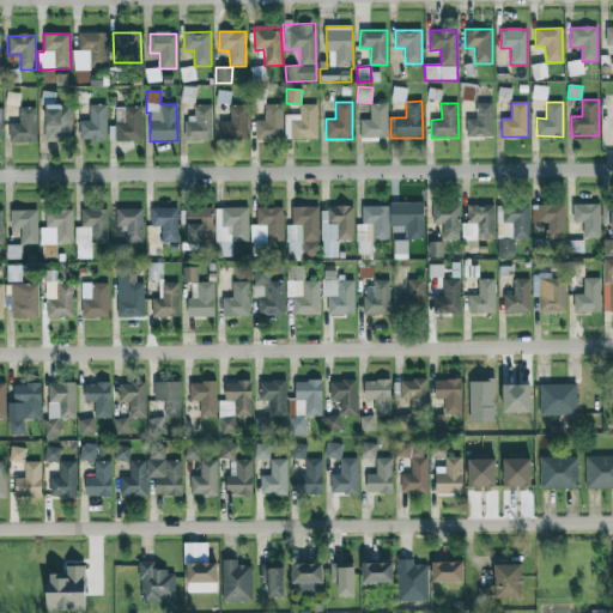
[(467,138),(493,137),(492,103),(477,103),(477,119),(466,119),(467,138)]
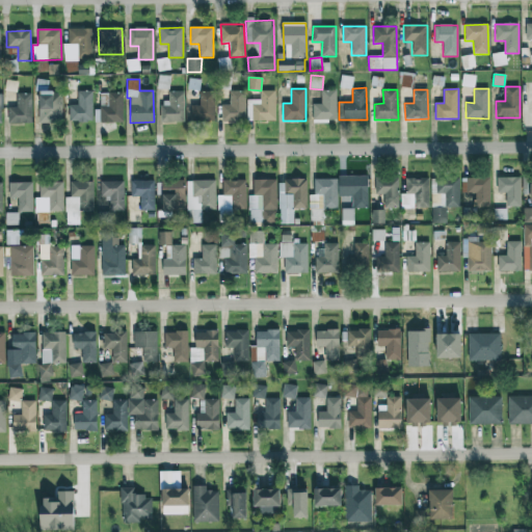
[(91,90),(78,91),(78,105),(69,105),(70,122),(92,122),(91,90)]
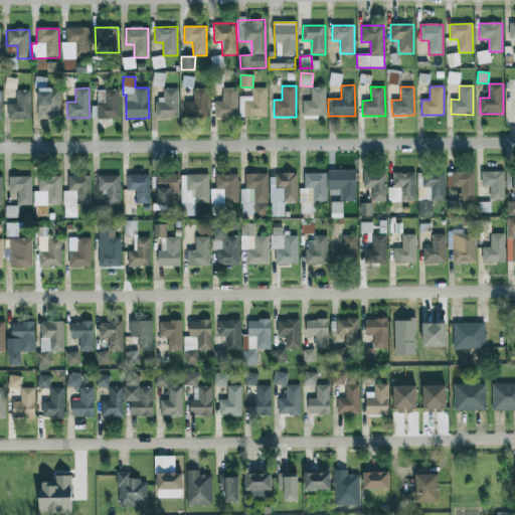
[(236,88),(222,88),(222,102),(214,102),(214,118),(237,117),(236,88)]
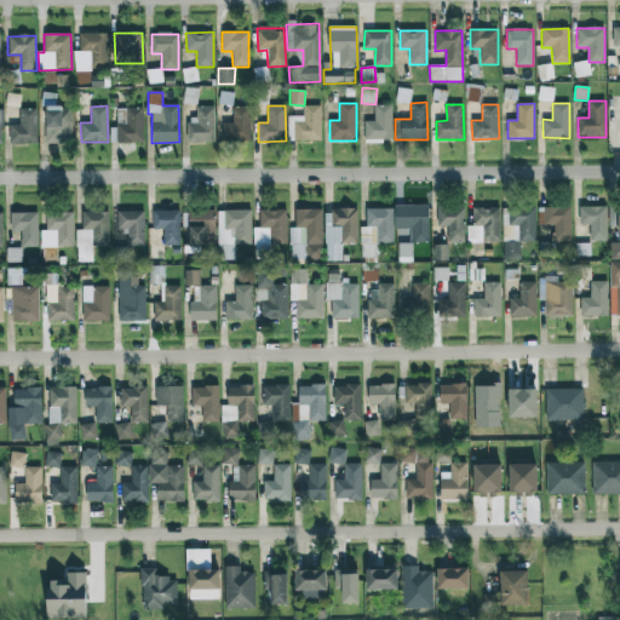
[(321,141),(320,105),(303,107),(304,116),(288,116),(288,141),(321,141)]
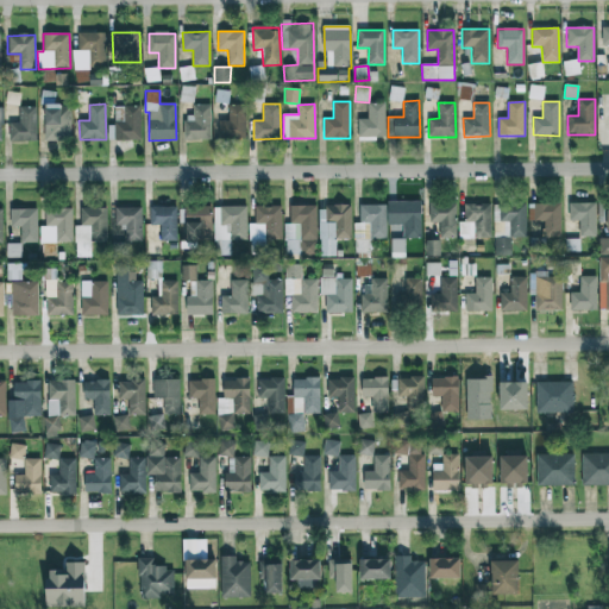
[(358,119),(358,138),(385,137),(384,104),(368,104),(368,119),(358,119)]
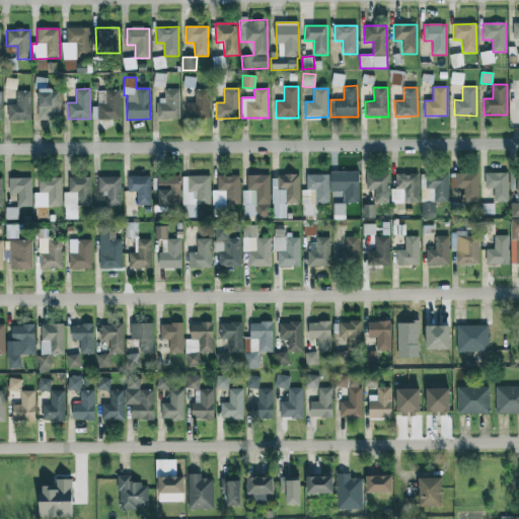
[(38,90),(39,121),(61,120),(60,89),(38,90)]
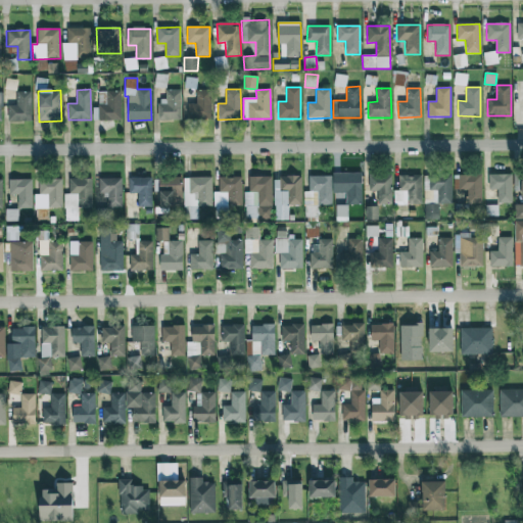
[(181,90),(165,90),(165,101),(157,101),(157,120),(181,120),(181,90)]
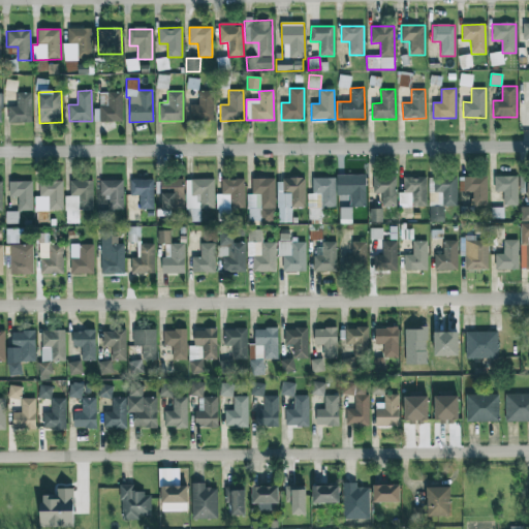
[(213,91),(198,91),(198,105),(190,105),(190,121),(213,121),(213,91)]
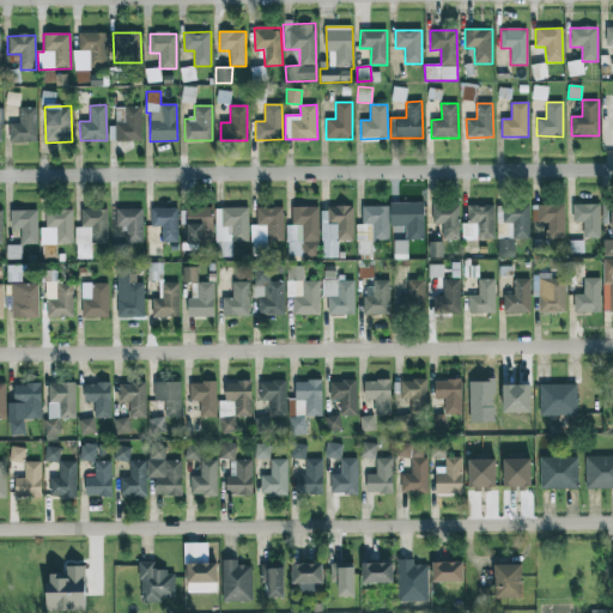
[(141,107),(115,108),(115,126),(109,126),(109,141),(141,141),(141,107)]
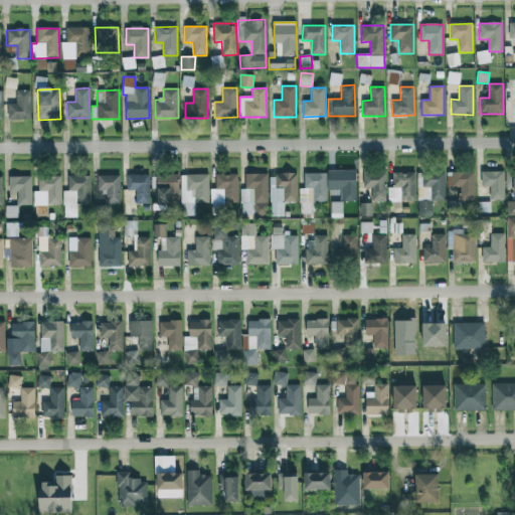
[(30,91),(16,91),(16,104),(8,104),(7,120),(30,120),(30,91)]
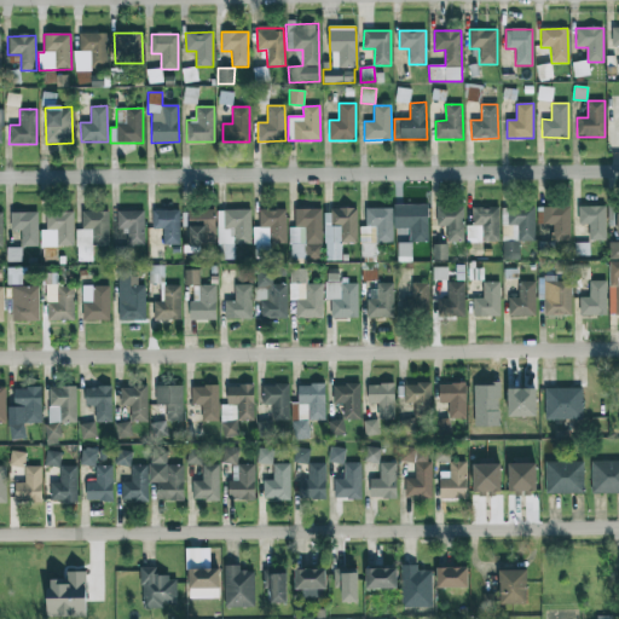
[(605,206),(578,207),(578,225),(589,224),(589,241),(606,241),(605,206)]
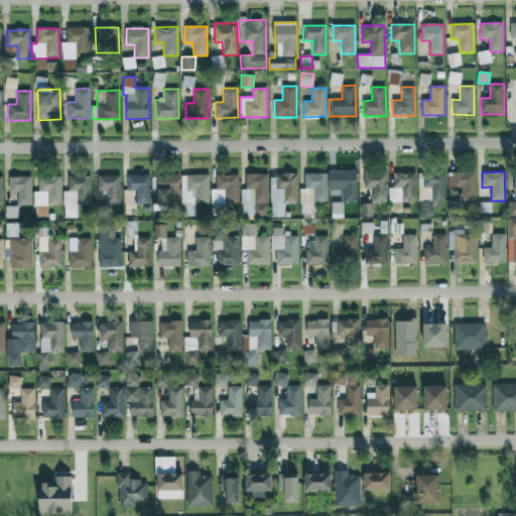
[(329,172),(329,188),(344,188),(343,202),(356,202),(357,173),(329,172)]
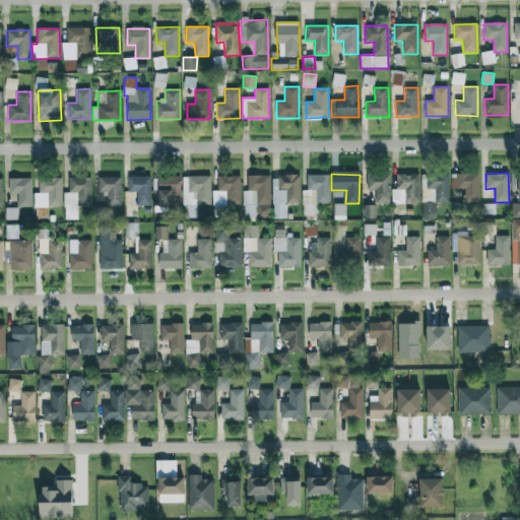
[(419,175),(397,174),(396,189),(392,189),(391,203),(418,204),(419,175)]
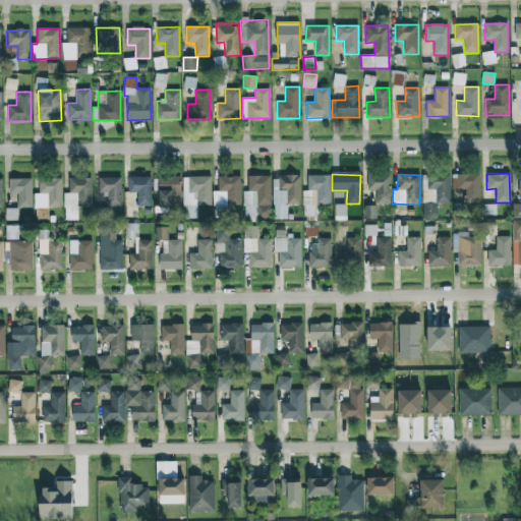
[(479,203),(479,174),(457,174),(457,189),(465,188),(465,204),(479,203)]
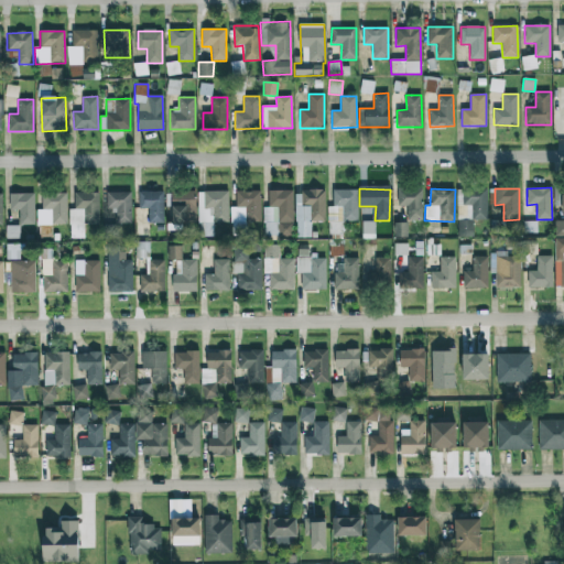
[(357,190),(333,191),(333,207),(327,207),(327,221),(358,221),(357,190)]
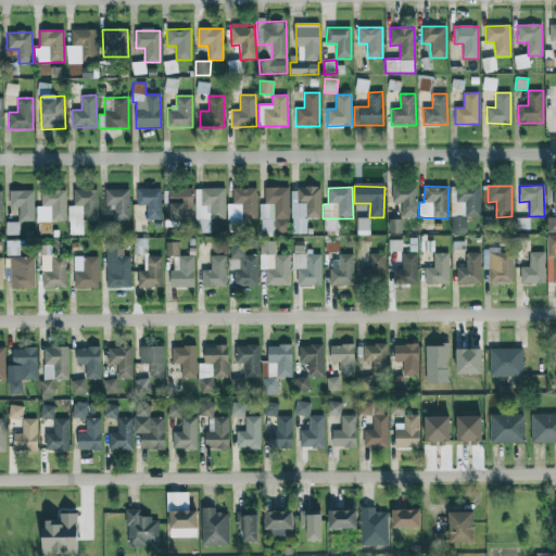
[(392,203),(401,203),(401,217),(416,217),(416,187),(392,187),(392,203)]
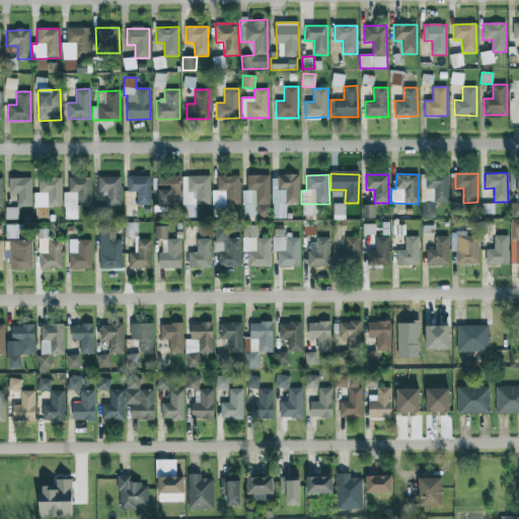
[(448,203),(448,175),(426,174),(425,190),(434,190),(433,202),(448,203)]
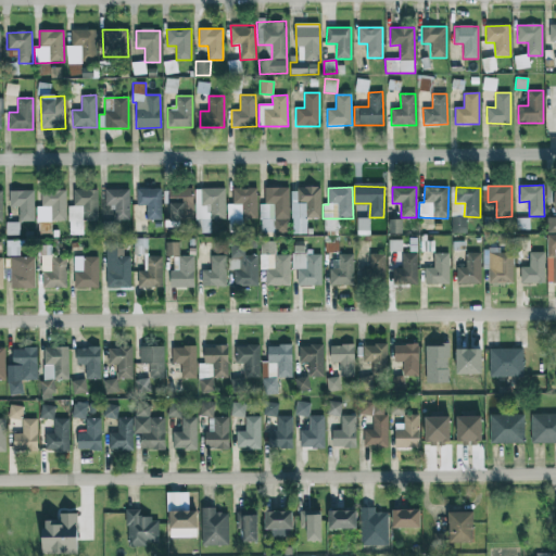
[(137,206),(146,205),(147,220),(162,219),(161,188),(137,189),(137,206)]
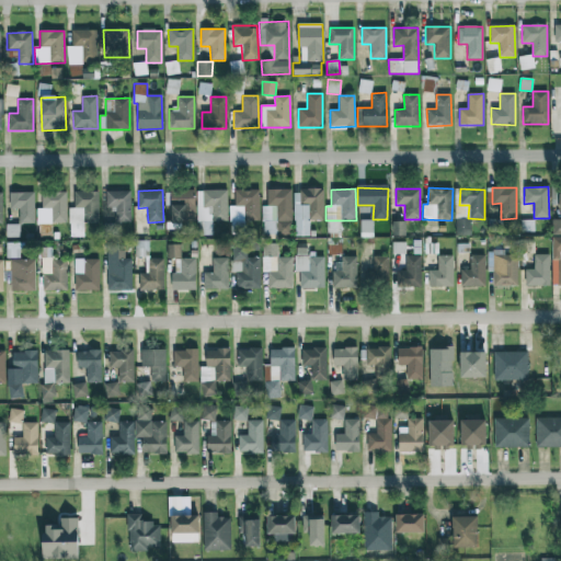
[(227,191),(197,190),(196,235),(212,236),(212,221),(227,221),(227,191)]
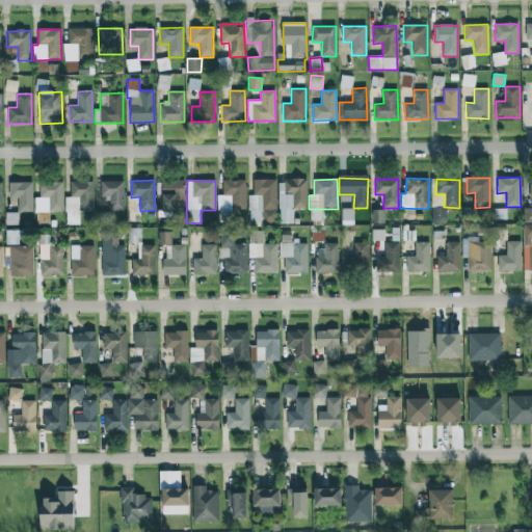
[(222,180),(222,195),(217,195),(217,209),(246,208),(245,180),(222,180)]
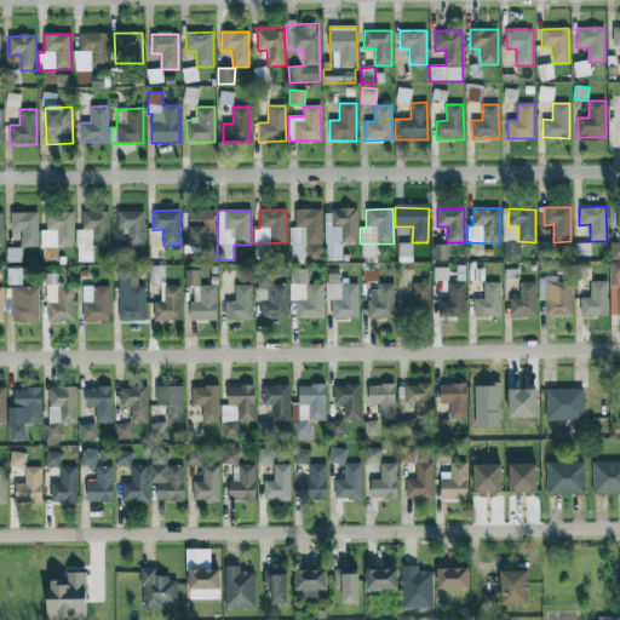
[(291,228),(290,260),(321,262),(322,210),(296,210),(296,228),(291,228)]
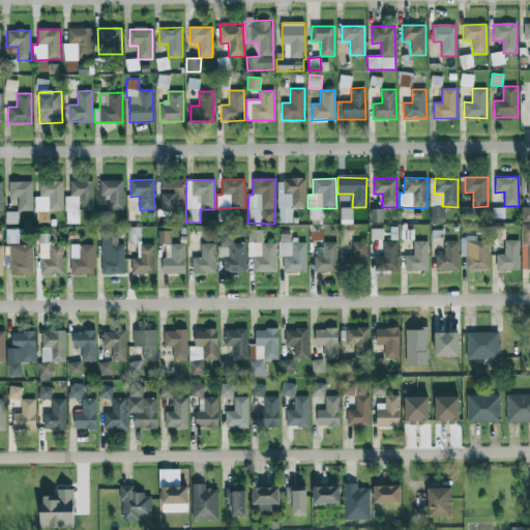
[(305,179),(277,179),(278,224),(292,224),(292,208),(305,208),(305,179)]
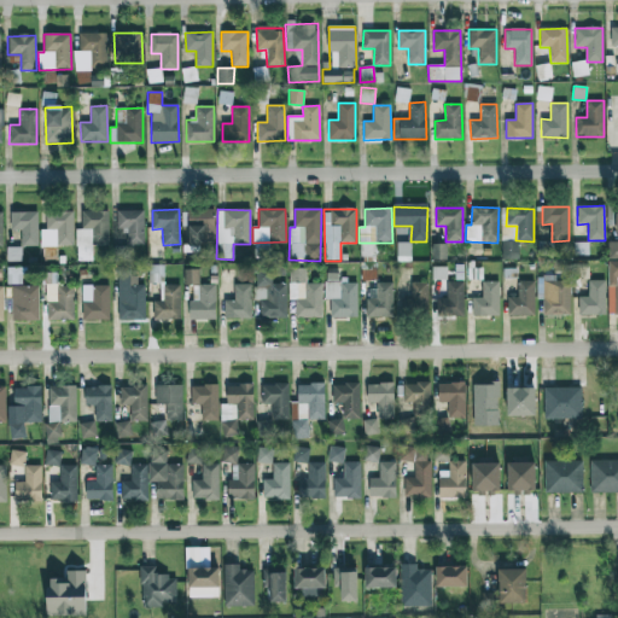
[(128,245),(144,245),(144,210),(117,211),(117,229),(127,229),(128,245)]
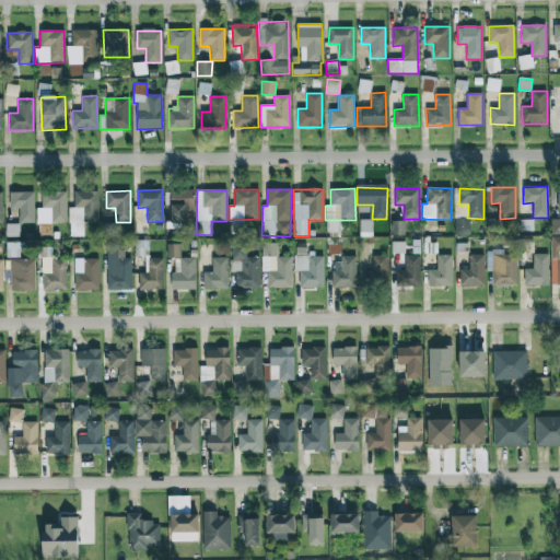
[(67,223),(66,191),(42,193),(42,209),(36,209),(37,223),(67,223)]
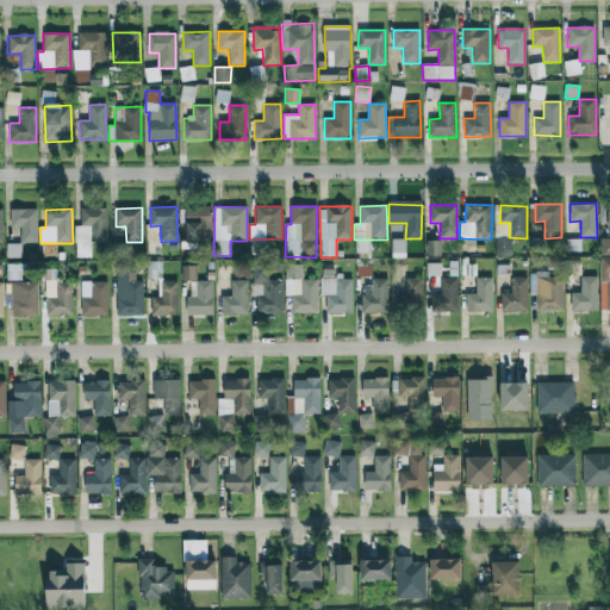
[(106,209),(80,209),(81,226),(75,226),(75,257),(91,256),(91,242),(107,242),(106,209)]
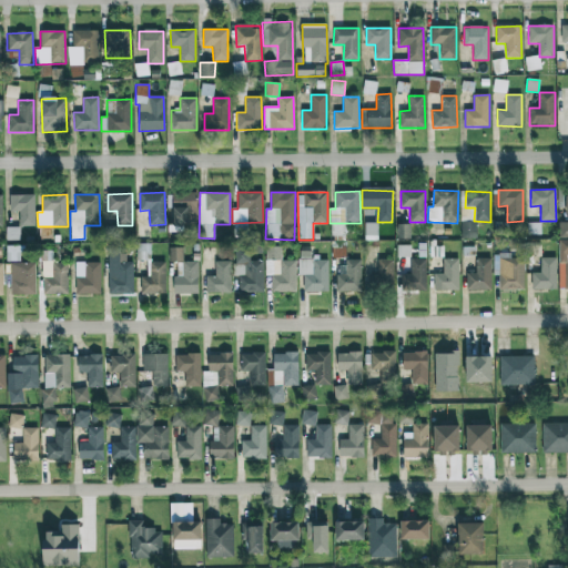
[(10,195),(10,212),(19,211),(19,226),(34,226),(34,195),(10,195)]
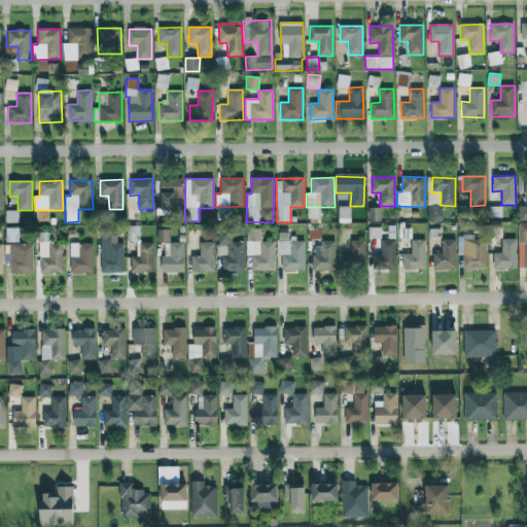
[(161,194),(161,209),(174,208),(174,192),(161,194)]
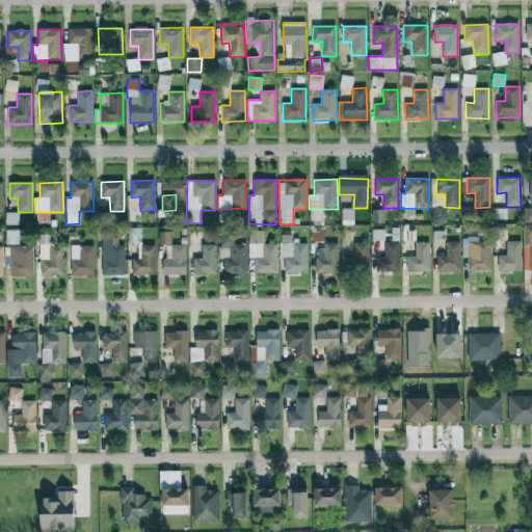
[(524,223),(531,222),(531,208),(523,209),(524,223)]
